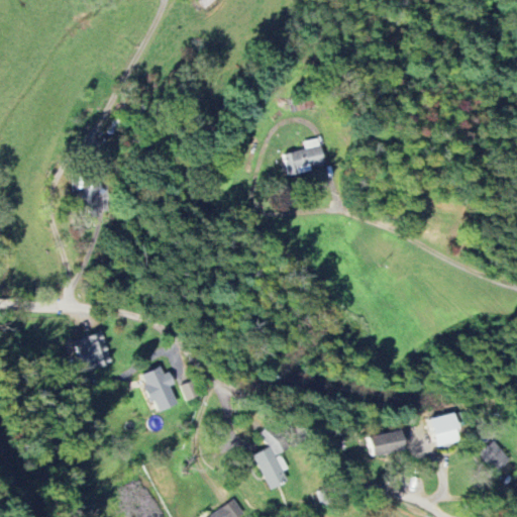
[(215,0),(197,0),(204,8),(215,0)]
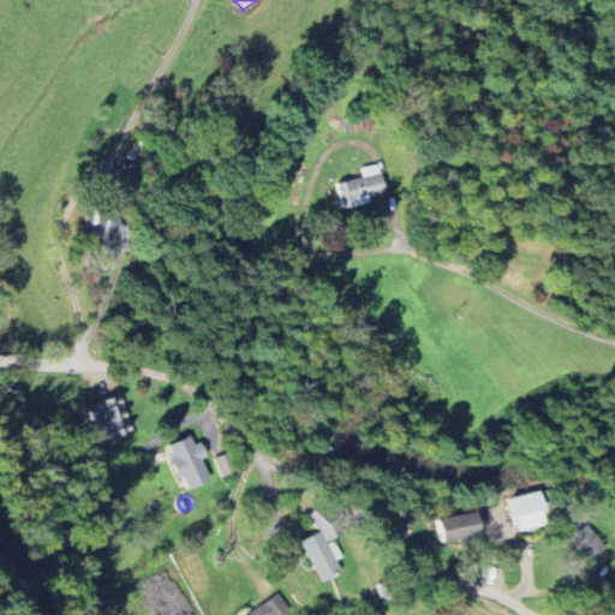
[(386,201),(380,166),(359,169),(362,179),(336,183),(341,208),(386,201)]
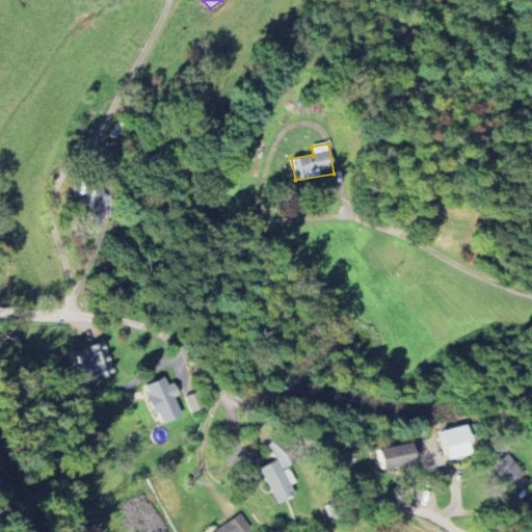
[(112,374),(104,344),(67,354),(71,368),(78,366),(82,382),(112,374)]
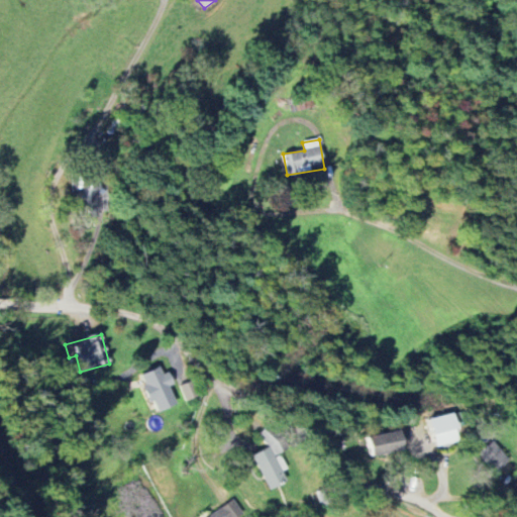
[(176,406),(170,386),(173,386),(169,372),(162,375),(160,368),(138,375),(147,404),(152,402),(156,412),(176,406)]
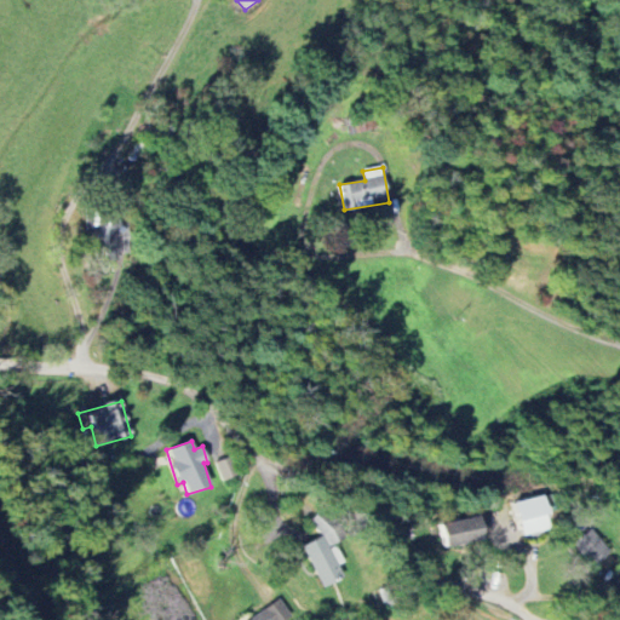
[(216,463),(222,482),(239,476),(233,455),(216,463)]
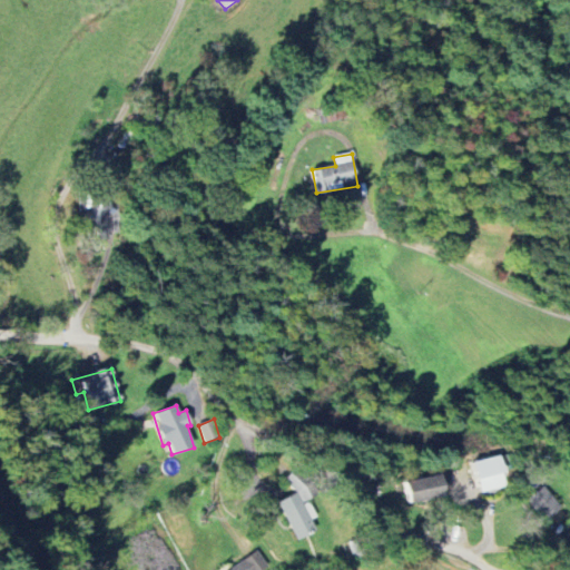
[(479,492),(505,487),(500,457),(473,461),(479,492)]
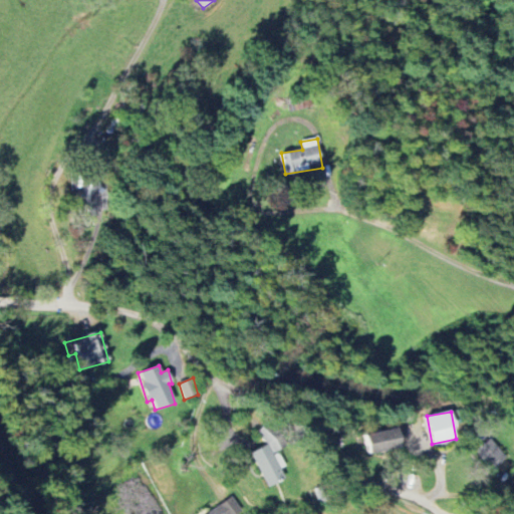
[(402,447),(397,428),(363,436),(367,455),(402,447)]
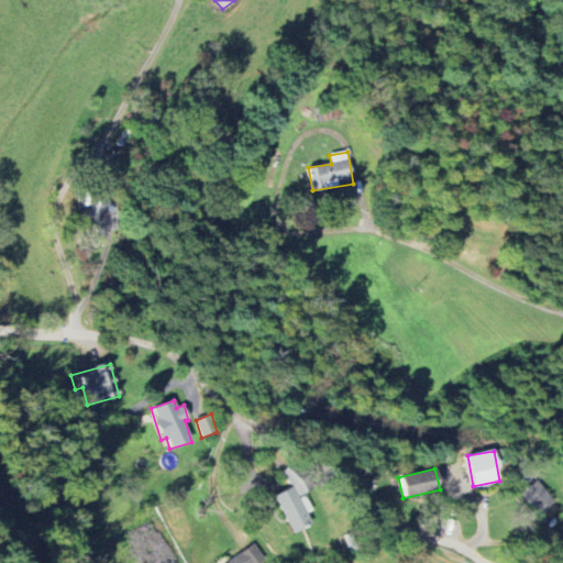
[(543,510),(550,519),(561,509),(536,481),(519,494),(538,515),(543,510)]
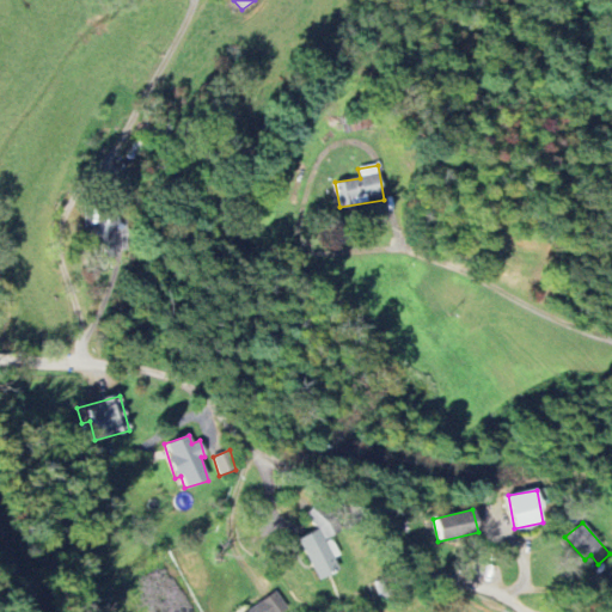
[(283,611),(289,609),(276,591),(244,611),(283,611)]
